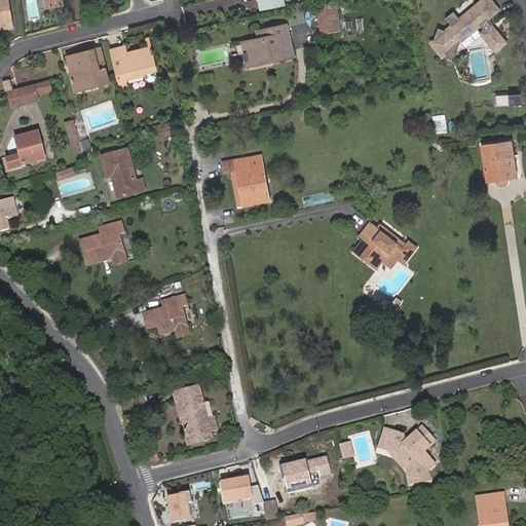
[(0,0),(0,30),(0,32),(13,31),(9,4),(7,5),(6,2),(9,1),(8,0),(0,0)]
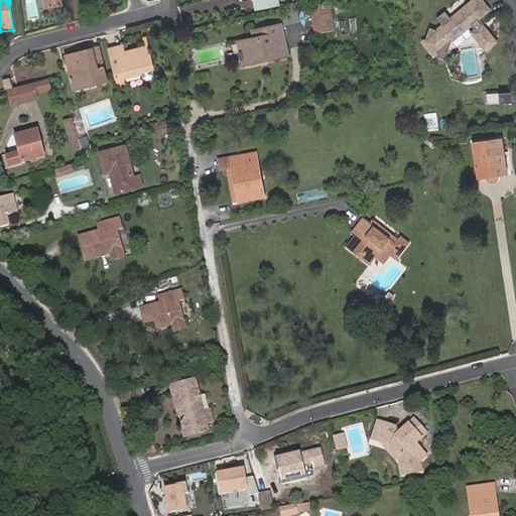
[(46,0),(48,10),(62,7),(61,0),(46,0)]
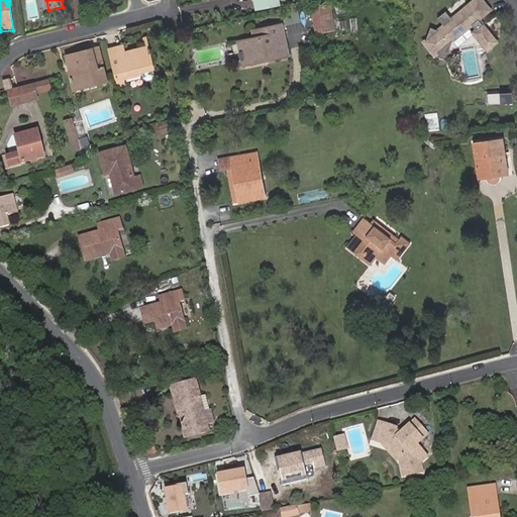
[(276,7),(274,0),(255,0),(257,11),(274,7),(275,7),(276,7)]
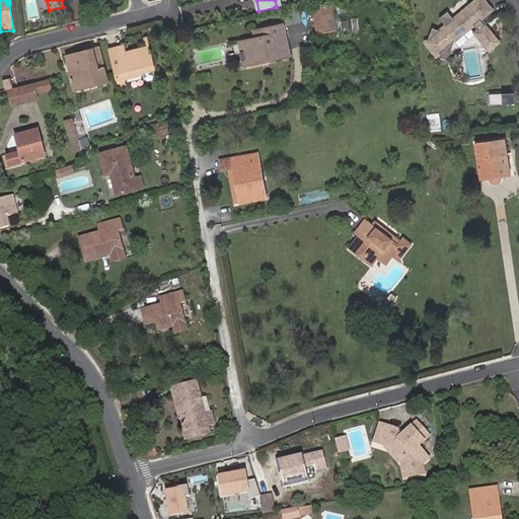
[(494,11),(485,0),(474,0),(467,6),(452,19),(447,12),(439,18),(445,25),(438,30),(432,28),(428,39),(423,43),(436,59),(441,55),(449,57),(454,42),(455,43),(474,27),(476,29),(472,33),(489,53),(501,44),(486,25),(487,24),(483,19),(494,11)]
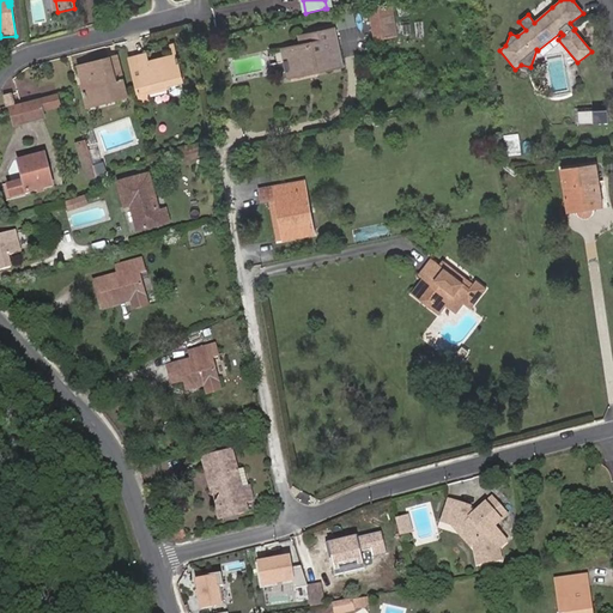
[(534,23),(552,7),(546,0),(545,0),(528,14),(534,23)]
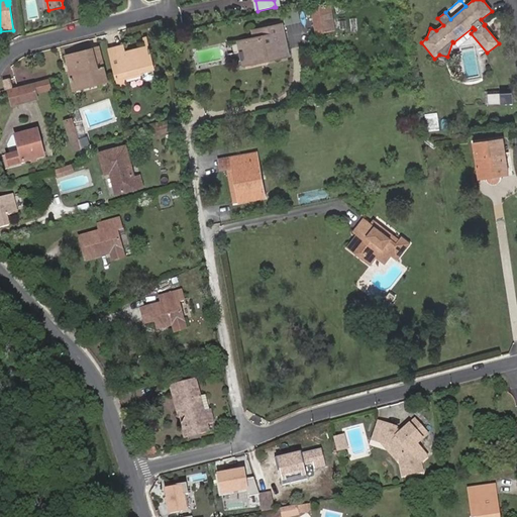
[(317,37),(331,34),(328,20),(315,23),(317,37)]
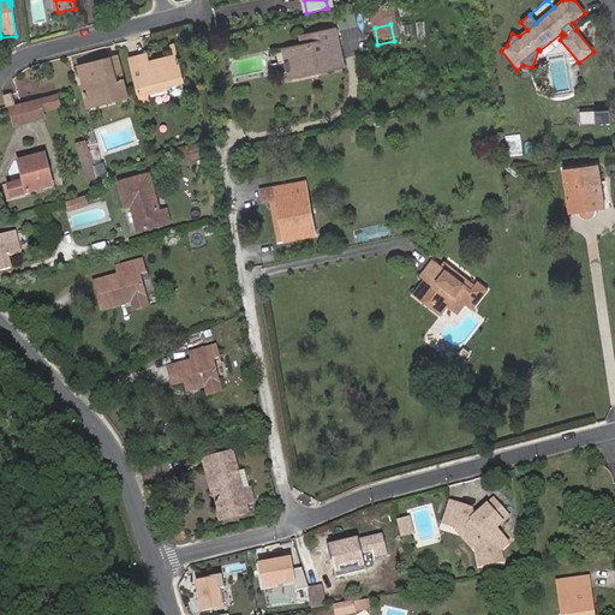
[(335,30),(311,35),(314,46),(304,47),(303,46),(286,49),(287,59),(285,59),(287,69),(290,67),(292,77),(308,73),(309,76),(320,73),(318,71),(342,66),(335,30)]
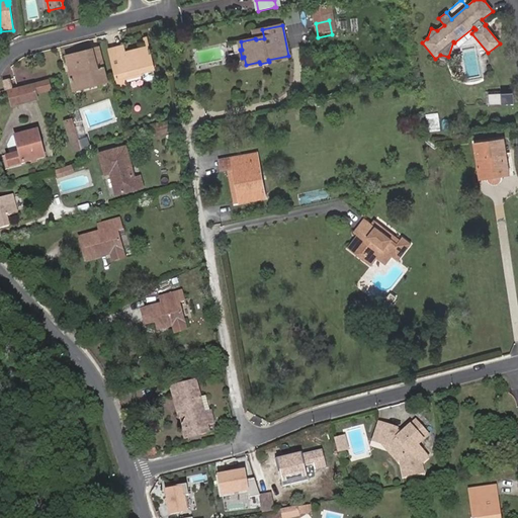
[(264,38),(262,29),(254,31),(255,38),(256,39),(264,38)]
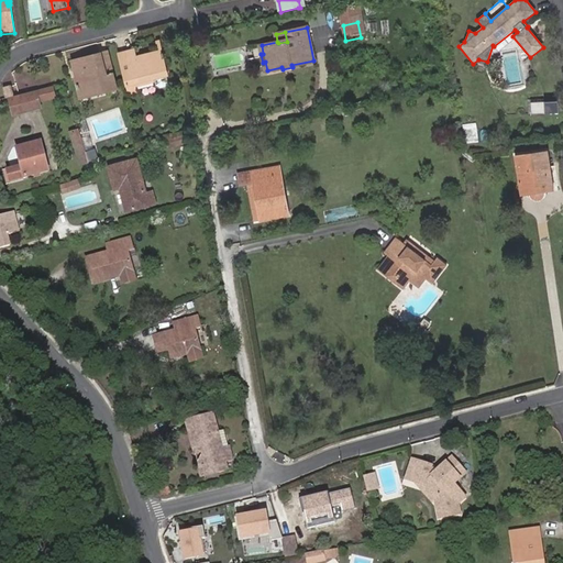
[(133,55),(119,58),(128,96),(135,94),(133,86),(167,76),(163,59),(164,58),(163,54),(162,54),(161,52),(150,54),(151,57),(135,62),(133,55)]
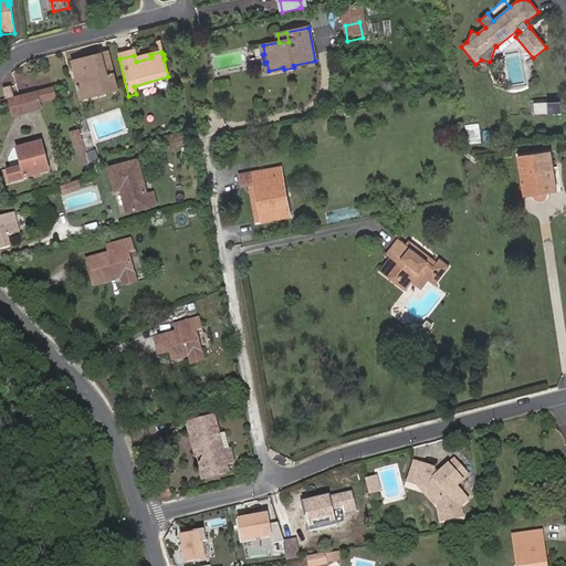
[(103,67),(109,66),(106,54),(100,55),(103,67)]
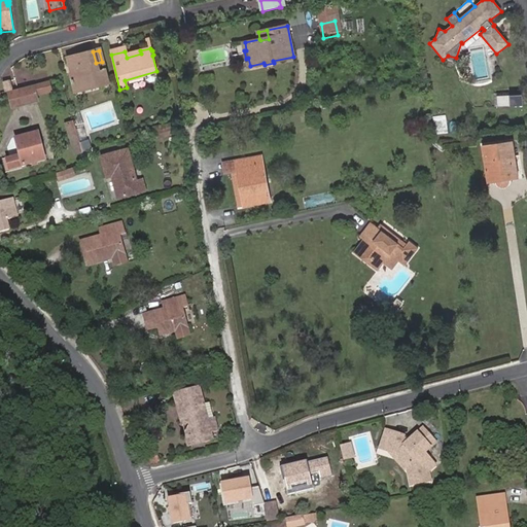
[(90,85),(93,89),(108,84),(102,62),(96,63),(93,51),(67,59),(69,69),(72,68),(74,74),(70,75),(73,88),(90,83),(90,85)]
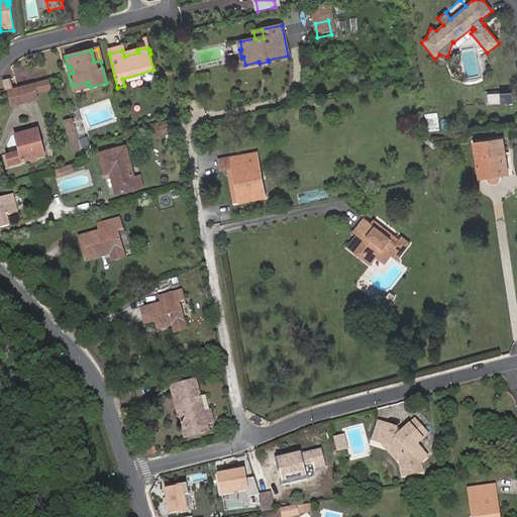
[(20,75),(21,81),(47,75),(46,69),(20,75)]
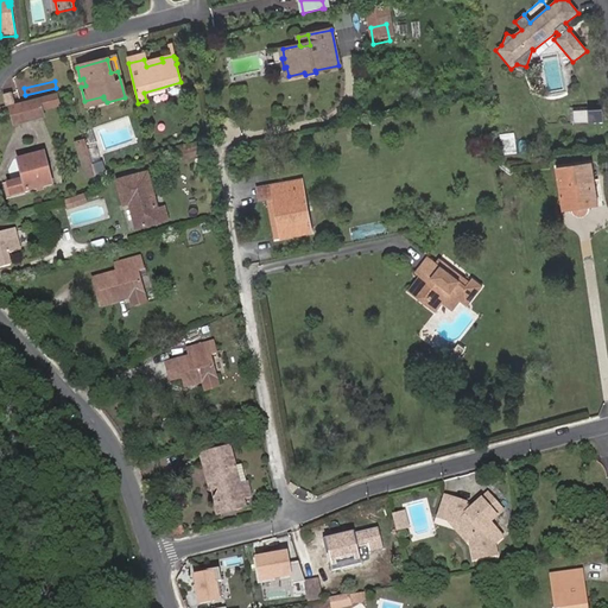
[(58,105),(55,93),(39,97),(42,109),(58,105)]
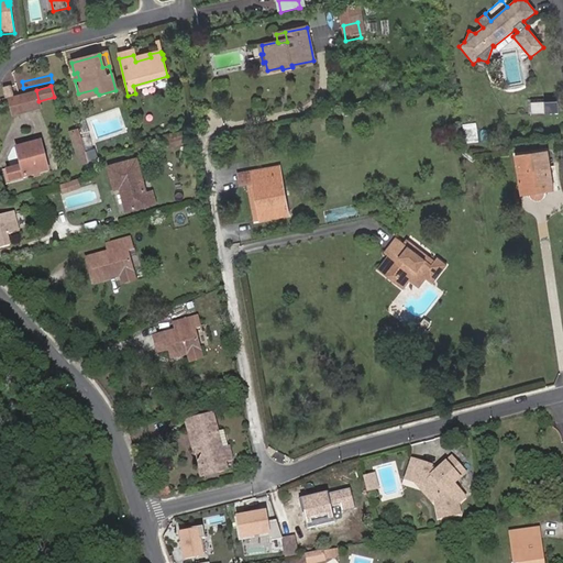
[(3,89),(6,98),(9,97),(14,96),(12,87),(3,89)]
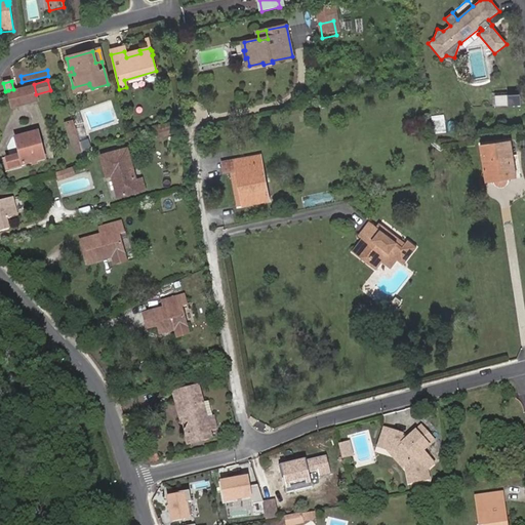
[(74,92),(92,88),(89,85),(89,83),(73,87),(74,92)]
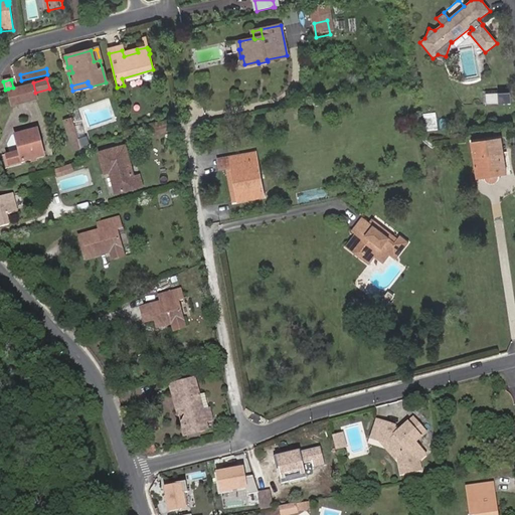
[(35,93),(33,82),(13,88),(8,89),(12,106),(37,99),(35,93)]
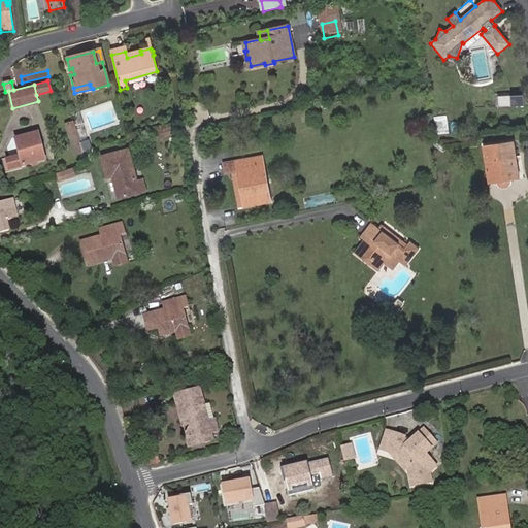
[(499,103),(524,104),(525,93),(499,93),(499,103)]
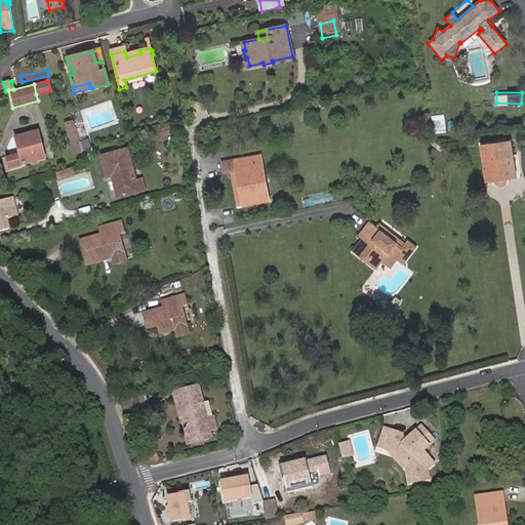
[(434,114),(435,131),(447,130),(446,114),(434,114)]
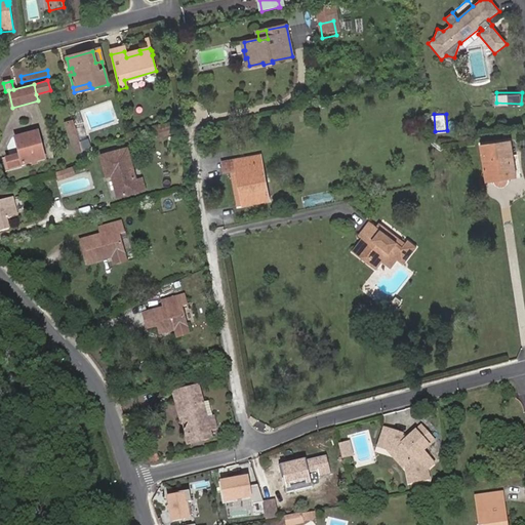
[(75,154),(83,152),(83,151),(81,146),(73,120),(65,123),(75,154)]
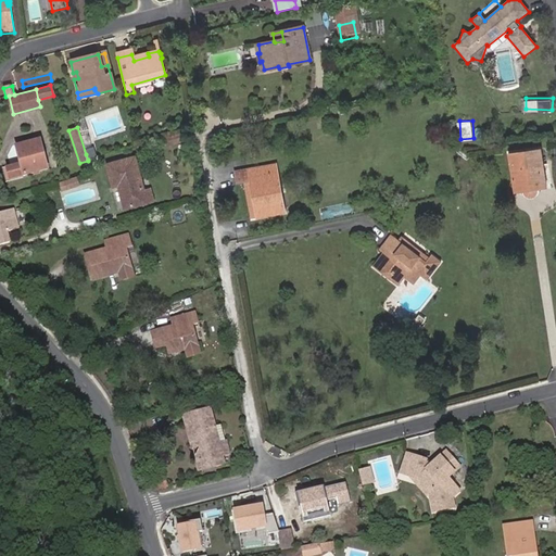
[(11,179),(48,169),(40,141),(16,148),(21,165),(8,168),(11,179)]
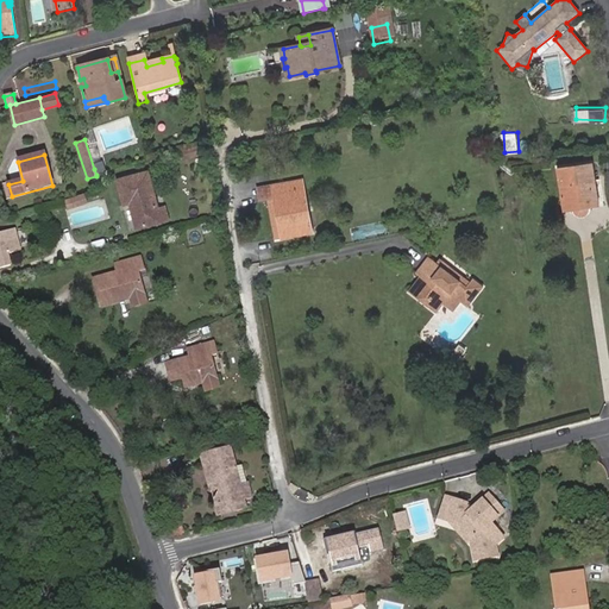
[(600,206),(592,159),(557,164),(564,212),(573,209),(573,211),(575,212),(575,213),(576,214),(577,214),(578,215),(579,215),(581,215),(582,215),(583,215),(584,215),(585,215),(586,214),(586,213),(588,213),(589,212),(589,211),(590,209),(590,208),(590,207),(600,206)]
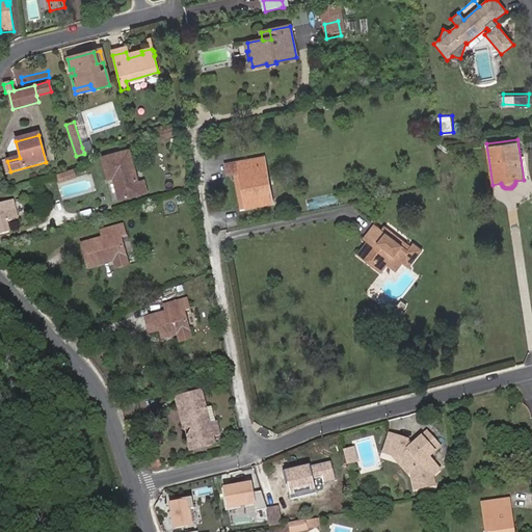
[(84,153),(94,150),(92,144),(82,148),(84,153)]
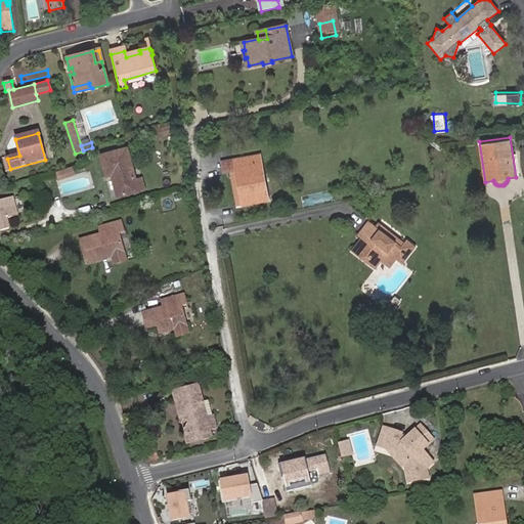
[(113,175),(119,197),(144,189),(141,179),(136,180),(128,148),(101,156),(106,177),(113,175)]
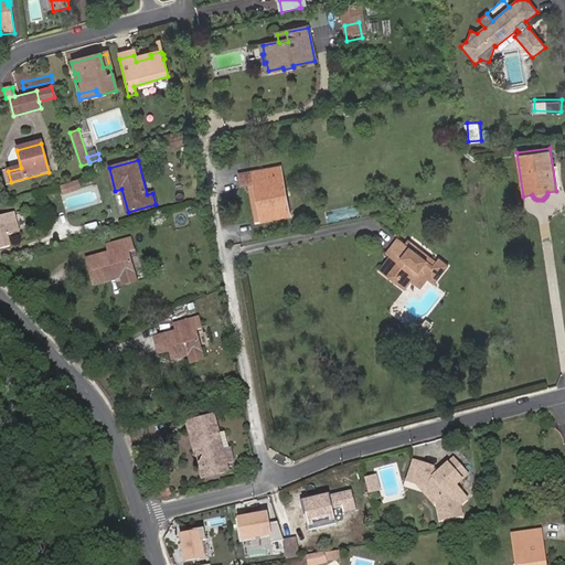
[(255,180),(259,206),(280,201),(275,177),(278,176),(277,168),(253,172),(255,180)]
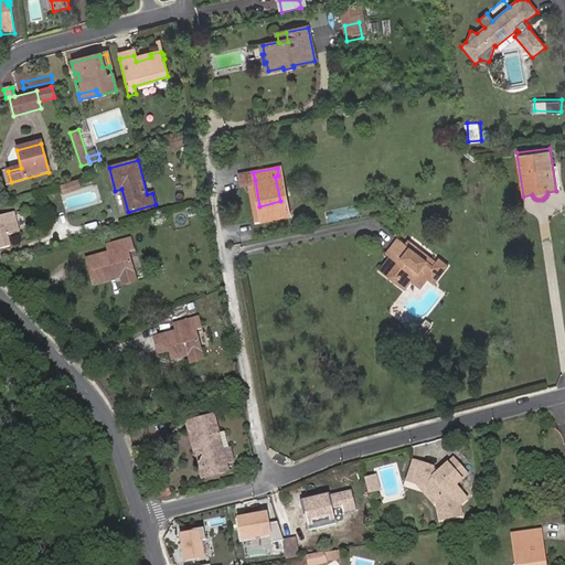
[(275,177),(280,201),(286,200),(281,176),(278,176),(275,177)]
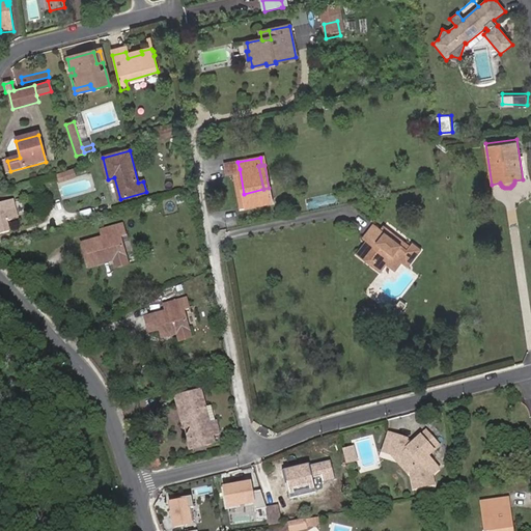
[(233,170),(239,195),(244,194),(240,169),(233,170)]
